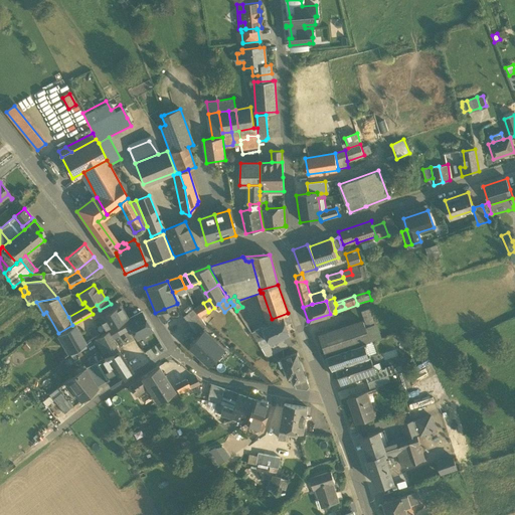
[(195,308),(201,319),(208,312),(203,303),(195,308)]
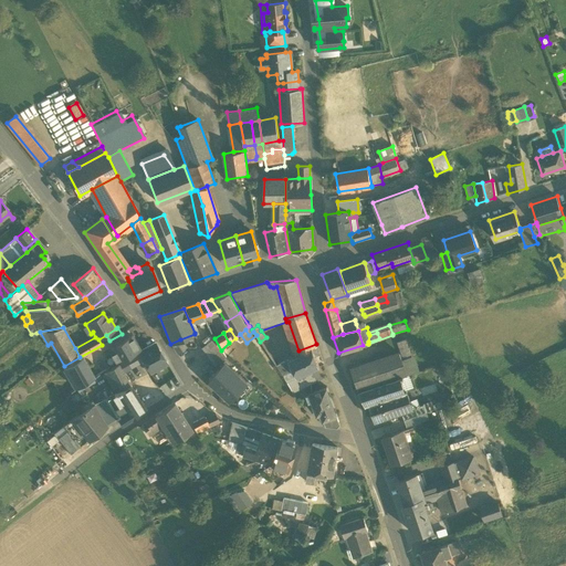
[(377,333),(369,335),(368,342),(379,338),(377,333)]
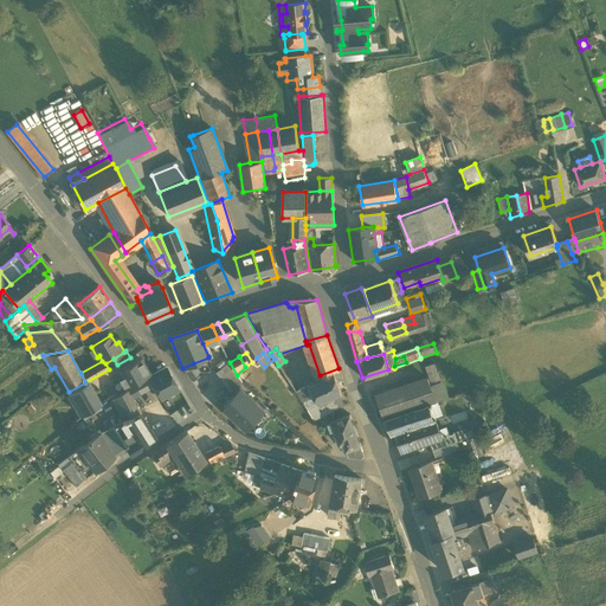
[(116,374),(124,389),(149,375),(141,360),(116,374)]
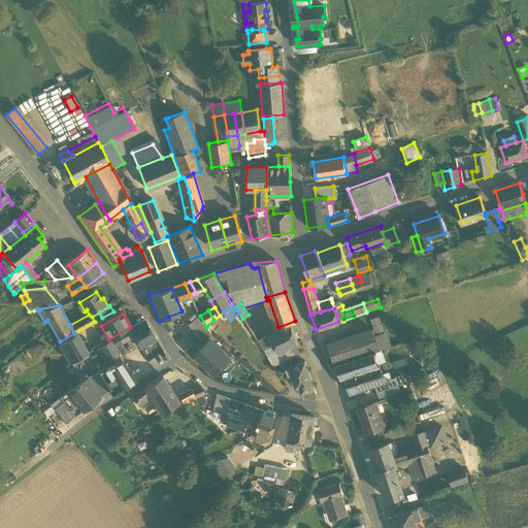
[(188,325),(201,341),(210,333),(206,327),(200,316),(199,316),(188,325)]
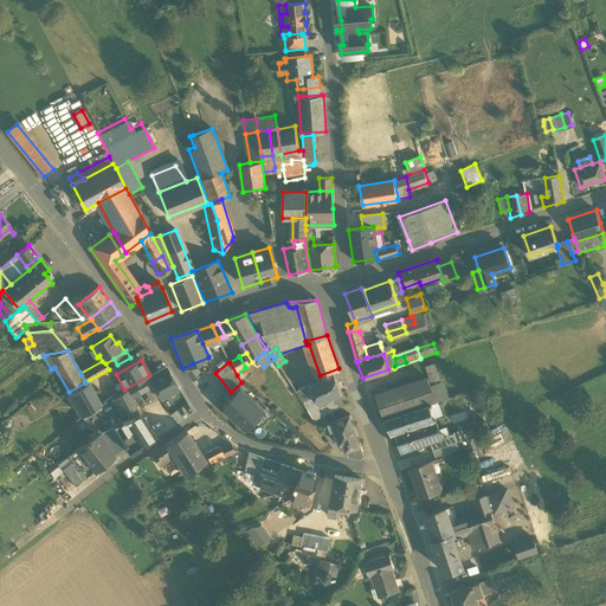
[(182,368),(189,379),(199,372),(193,363),(182,368)]
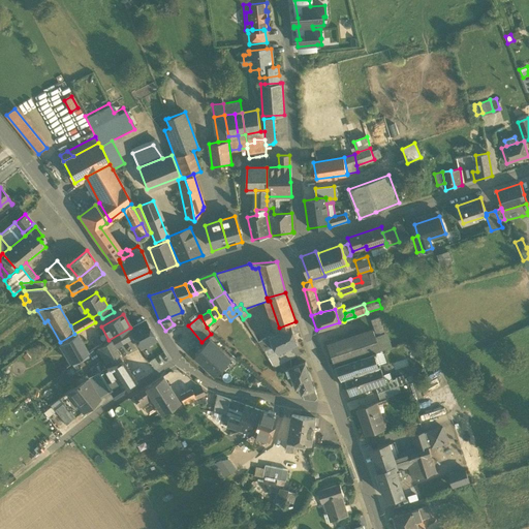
[(371,319),(378,338),(385,335),(379,317),(371,319)]
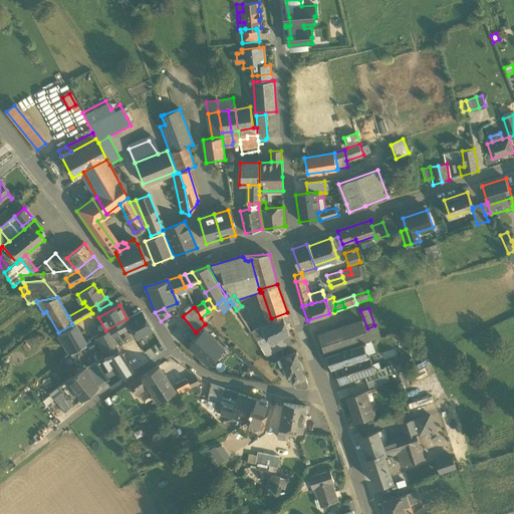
[(141,311),(125,320),(130,327),(137,339),(152,330),(141,311)]
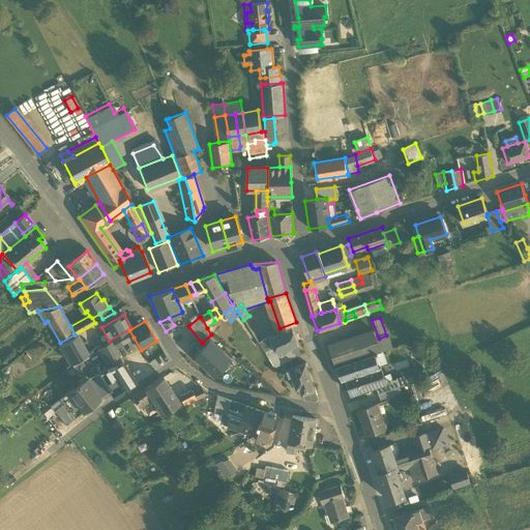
[(275,347),(278,353),(291,347),(297,344),(298,344),(295,332),(299,330),(296,322),(280,328),(282,333),(280,334),(278,332),(270,336),(275,347)]
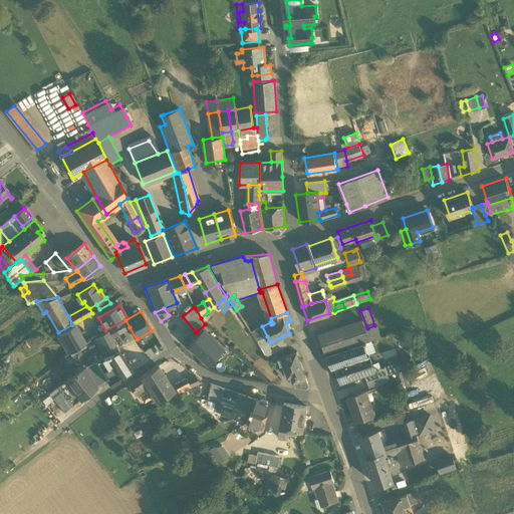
[(118,334),(130,327),(125,320),(121,322),(113,326),(118,334)]
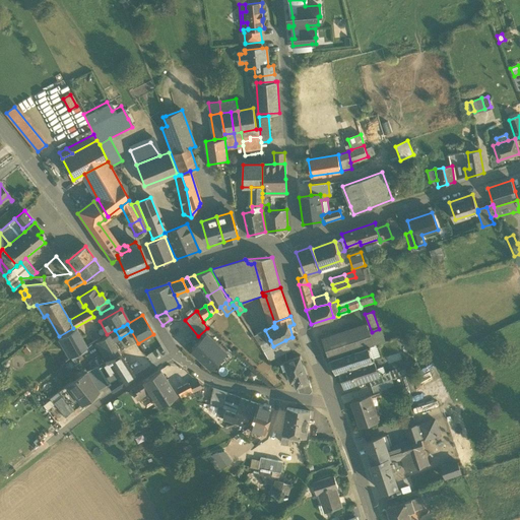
[(323,338),(329,359),(333,358),(367,346),(374,343),(367,324),(323,338)]
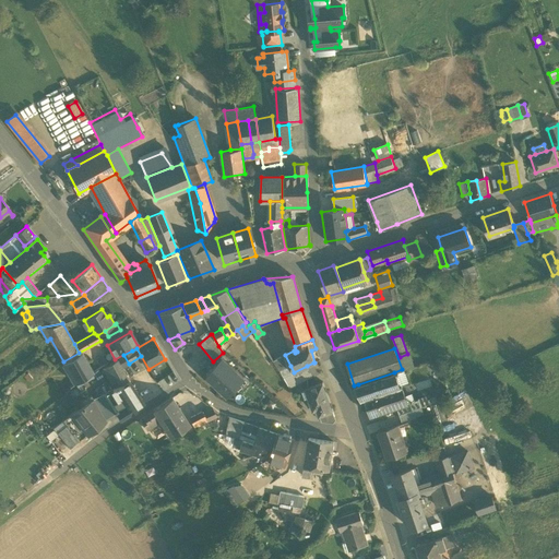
[(62,365),(74,384),(93,372),(82,353),(62,365)]
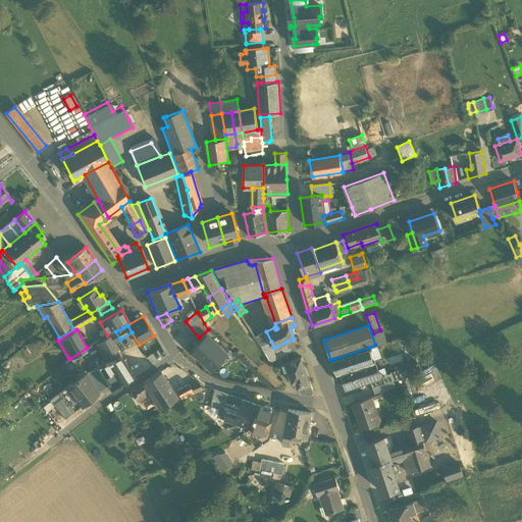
[(115,331),(108,336),(112,344),(120,340),(115,331)]
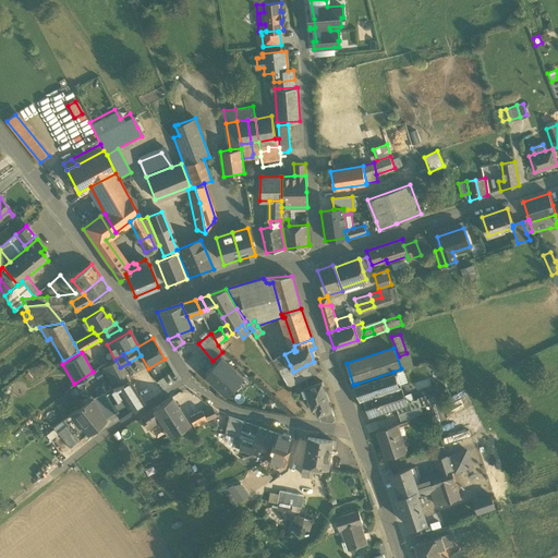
[(271,360),(279,371),(290,365),(284,354),(271,360)]
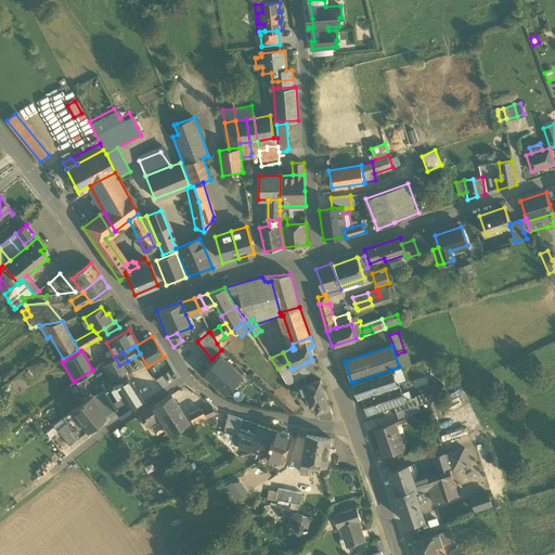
[(216,387),(224,395),(242,376),(221,357),(215,363),(214,362),(209,368),(210,369),(204,375),(210,382),(215,387),(216,387)]
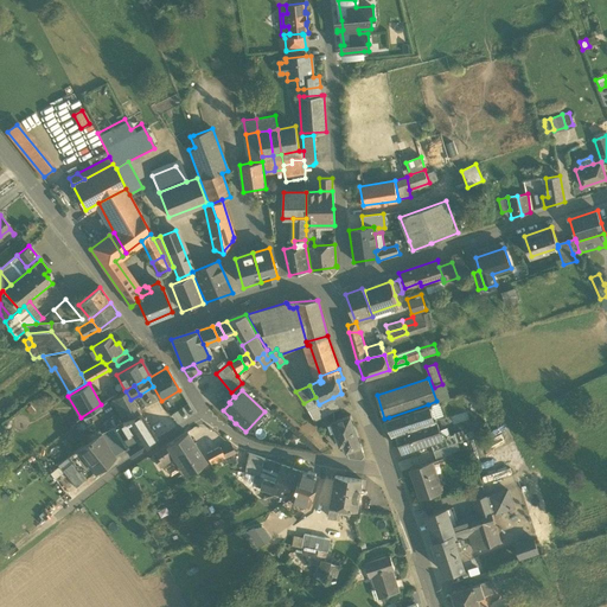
[(139,413),(131,400),(126,391),(112,400),(123,421),(139,413)]
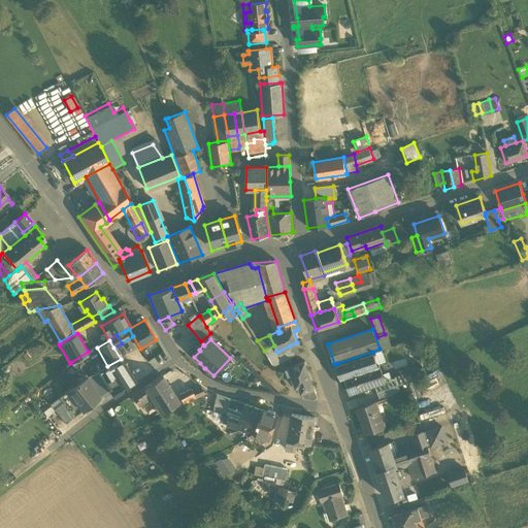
[(296,342),(290,345),(293,351),(276,359),(278,362),(302,351),(297,342),(296,342)]
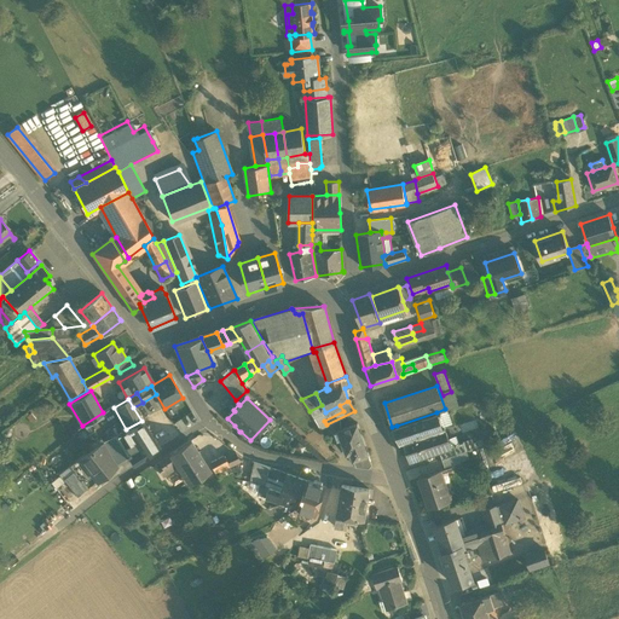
[(320,415),(324,421),(343,411),(340,405),(325,412),(320,415)]
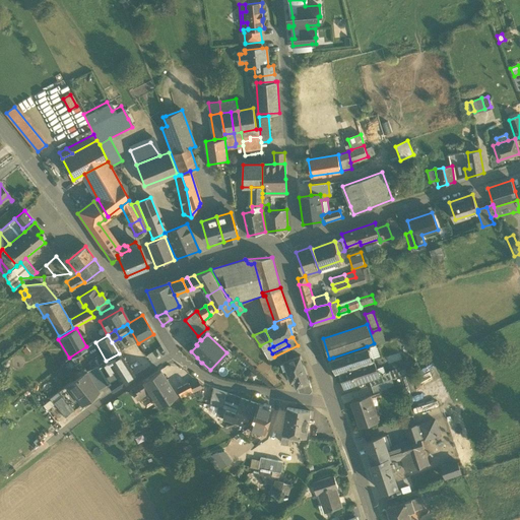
[(141,344),(124,350),(129,363),(145,358),(141,344)]
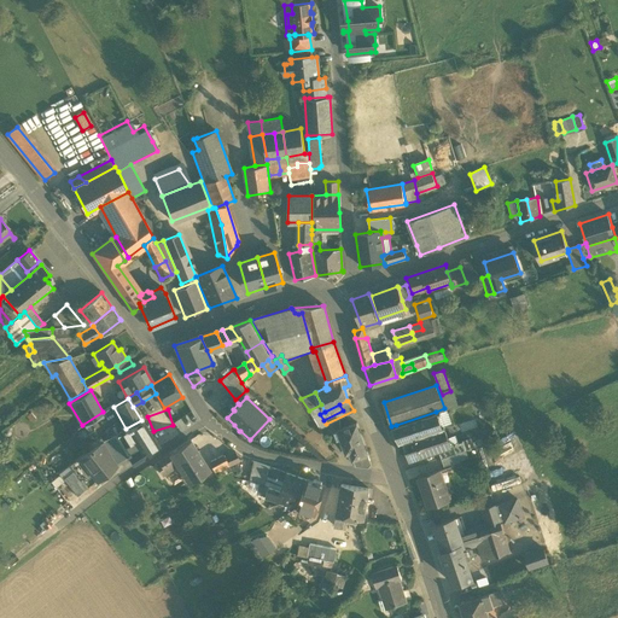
[(402,436),(403,439),(441,427),(436,412),(396,425),(400,435),(402,436)]
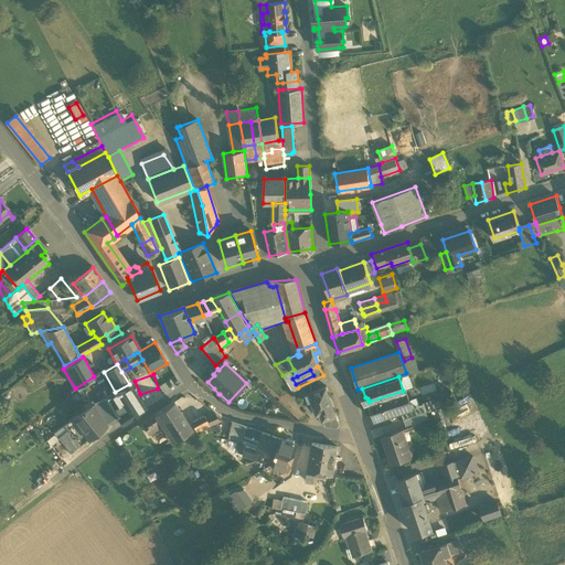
[(292,391),(298,387),(296,384),(292,379),(287,382),(292,391)]
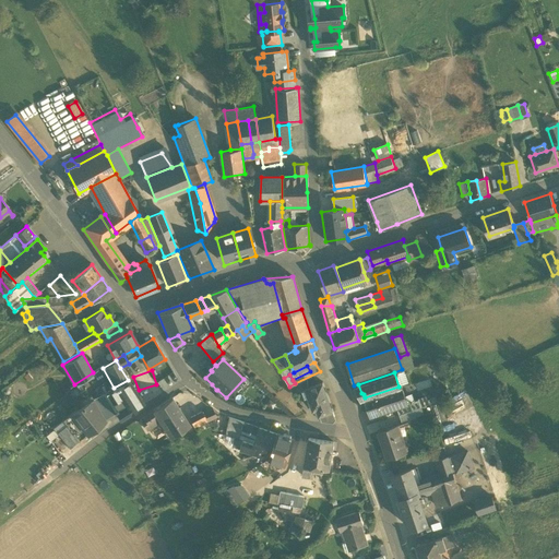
[(108,392),(119,409),(123,416),(143,403),(128,379),(128,380),(114,388),(107,391),(108,392)]
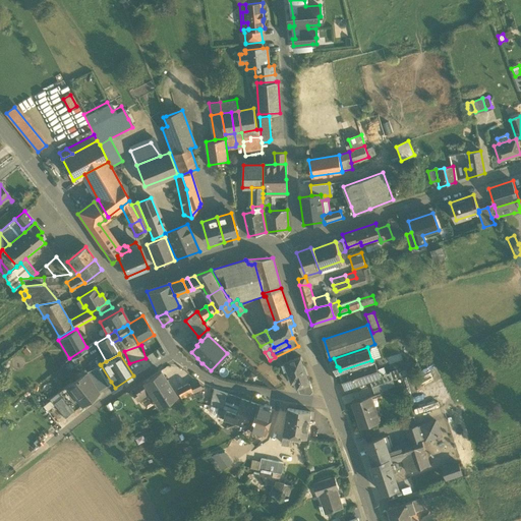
[(294,381),(297,387),(309,383),(309,382),(300,356),(284,362),(291,382),(294,381)]
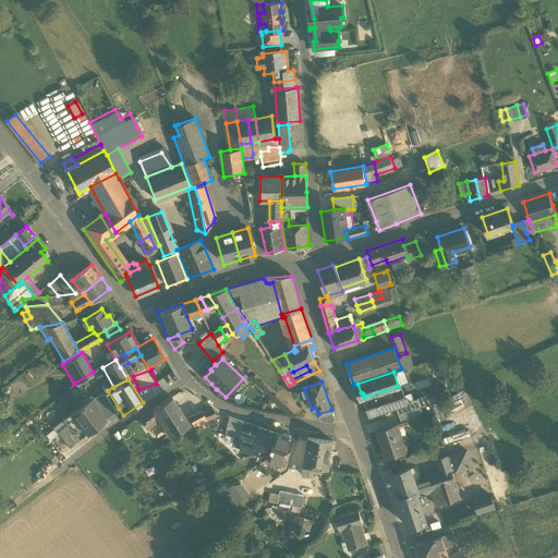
[(364,397),(371,414),(380,411),(379,408),(387,405),(388,409),(396,405),(407,402),(405,401),(404,401),(400,387),(401,387),(401,385),(398,386),(364,397)]
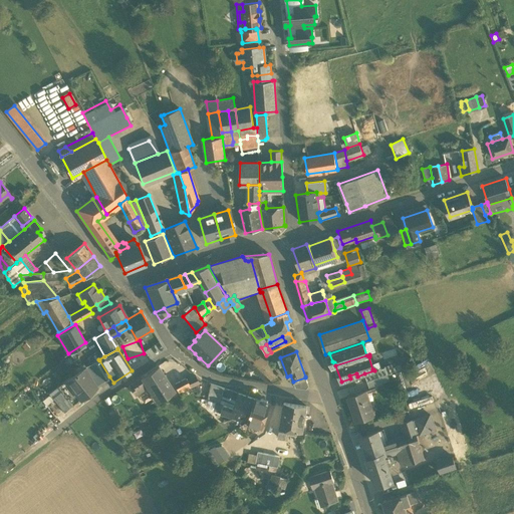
[(99,360),(84,367),(94,382),(95,384),(106,378),(106,377),(109,376),(99,360)]
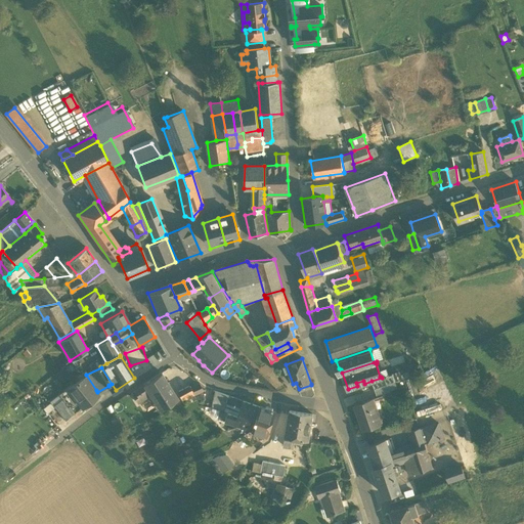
[(400,370),(384,376),(387,383),(395,381),(402,378),(400,370)]
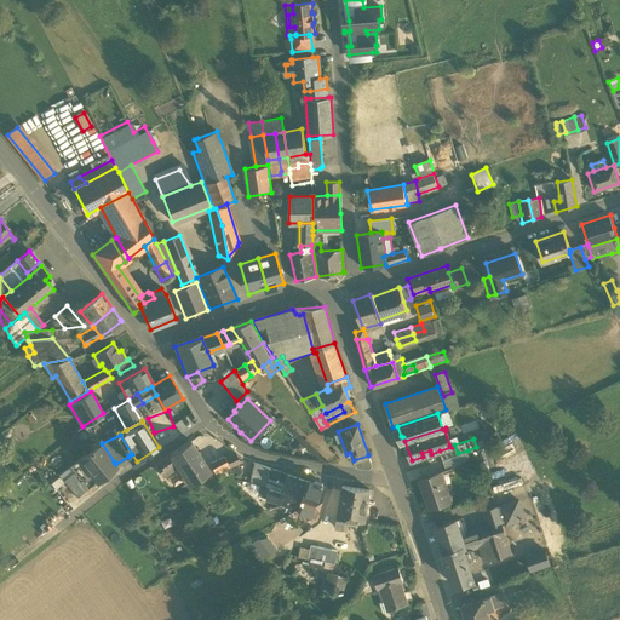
[(112,474),(109,470),(105,466),(114,461),(102,443),(102,442),(90,449),(79,458),(96,481),(103,475),(105,478),(108,478),(112,476),(112,474)]
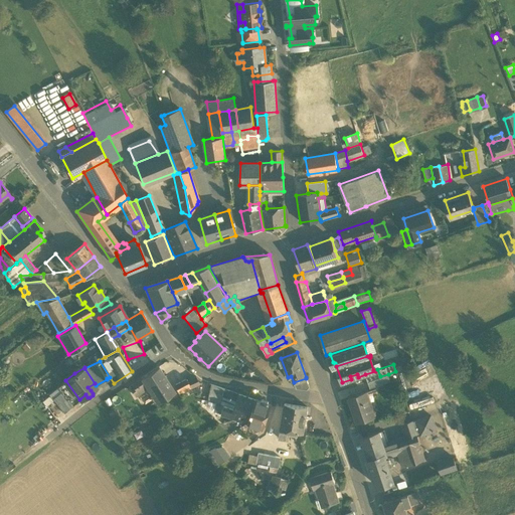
[(142,378),(145,384),(148,389),(158,403),(166,398),(169,396),(175,392),(159,367),(142,378)]
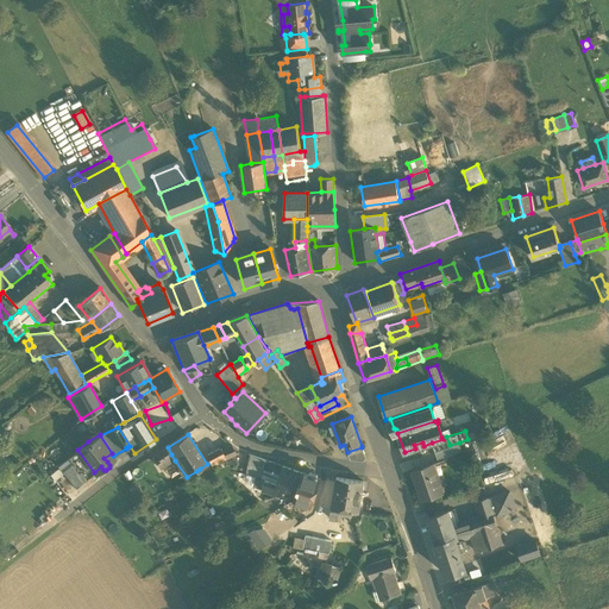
[(434,451),(450,445),(446,437),(443,438),(444,439),(432,443),(434,451)]
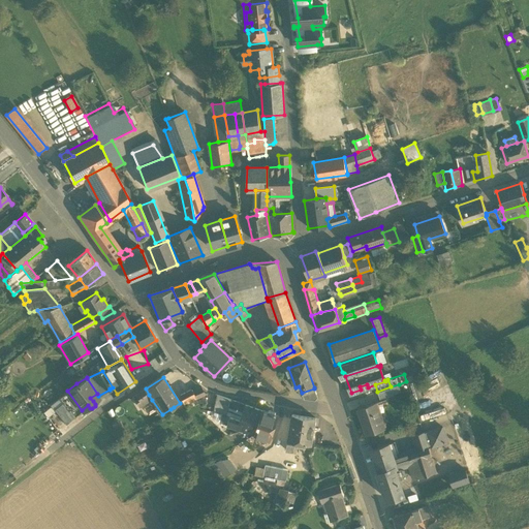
[(401,391),(399,384),(391,386),(377,392),(379,398),(401,391)]
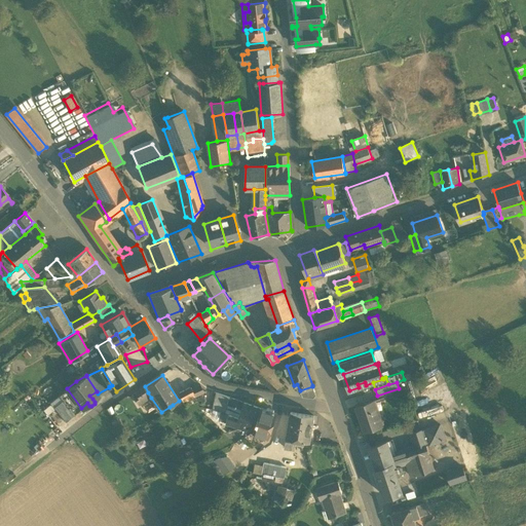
[(179,396),(183,403),(194,397),(203,392),(200,385),(191,389),(190,389),(179,396)]
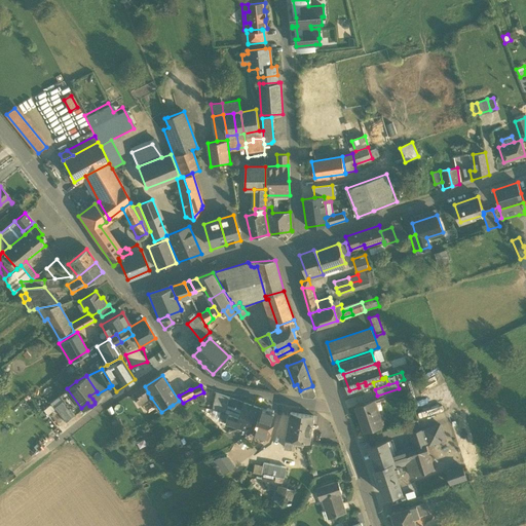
[(140,390),(143,396),(148,392),(145,386),(140,390)]
